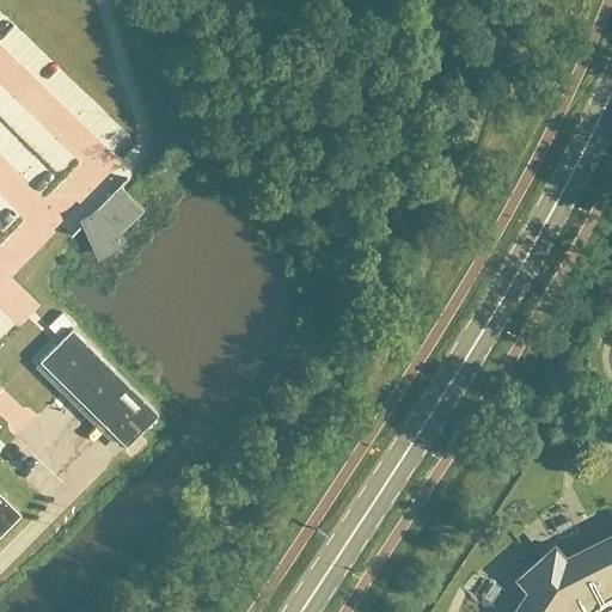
[(83,226),(98,258),(121,242),(117,238),(142,212),(120,189),(127,182),(126,181),(69,238),(71,239),(83,226)]
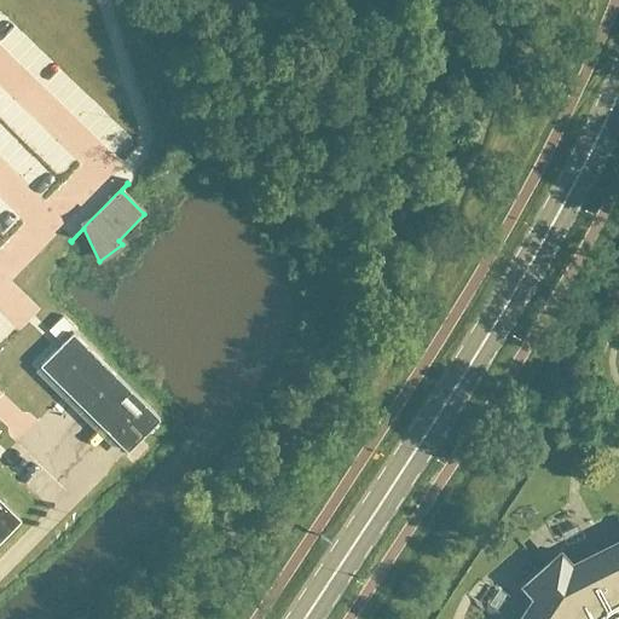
[(127,455),(139,441),(160,421),(71,335),(39,368),(127,455)]
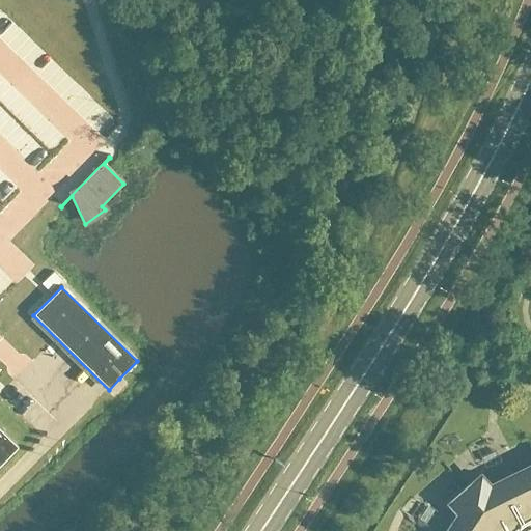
[(0,467),(18,449),(0,431),(0,467)]
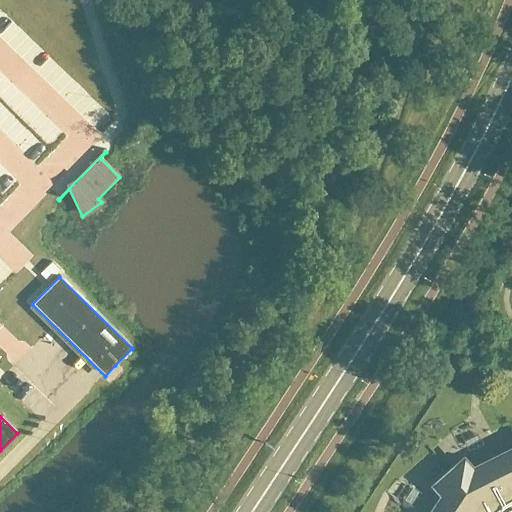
[(511,511),(511,448),(471,469),(462,459),(432,486),(441,496),(430,511),(511,511)]
